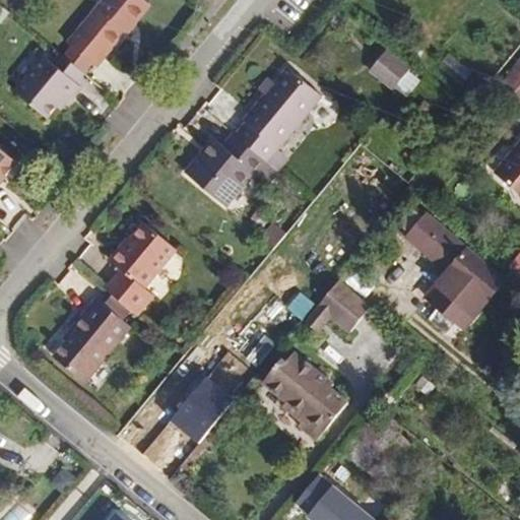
[(123,31),(132,19),(134,21),(149,4),(144,0),(105,0),(68,44),(70,46),(92,64),(95,67),(124,33),(123,31)]
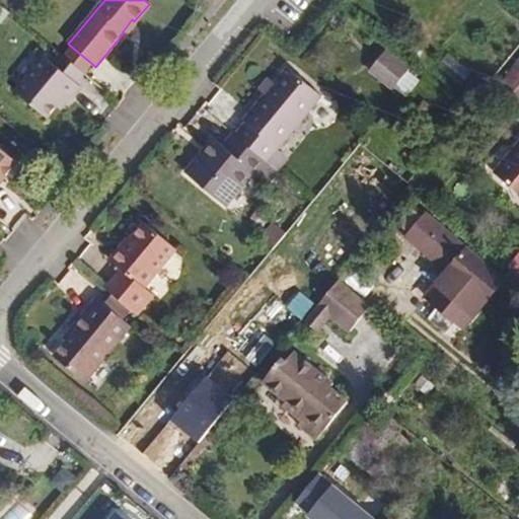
[(92,64),(70,46),(62,56),(84,74),(92,64)]
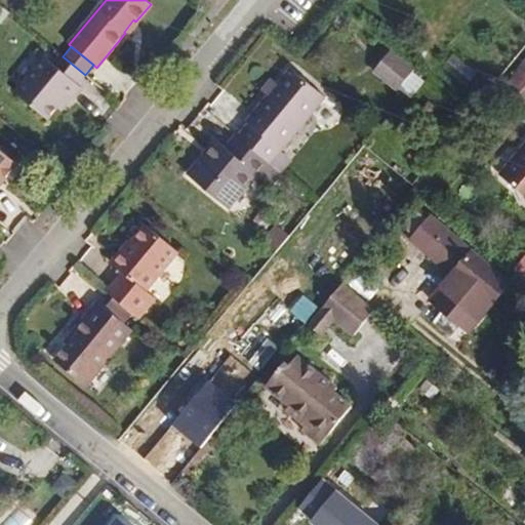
[(375,72),(399,91),(415,71),(391,51),(375,72)]
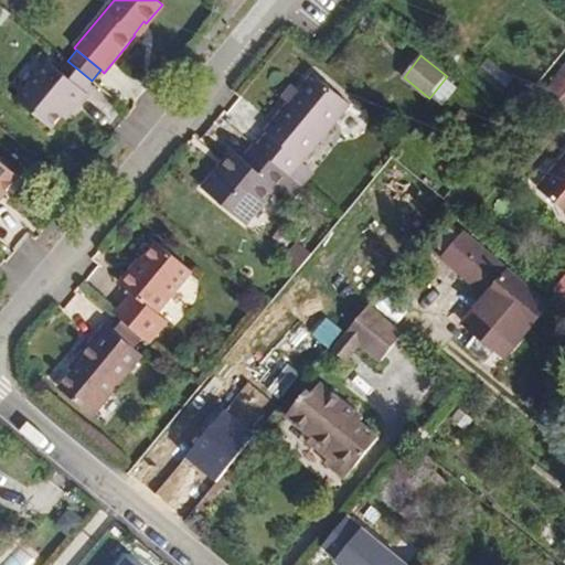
[(59,70),(50,62),(17,100),(52,129),(72,105),(75,107),(87,94),(83,91),(92,81),(67,61),(67,60),(59,70)]
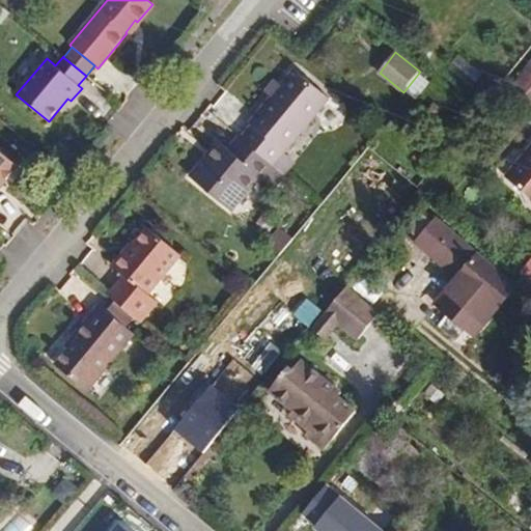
[(530,68),(514,89),(530,103),(530,68)]
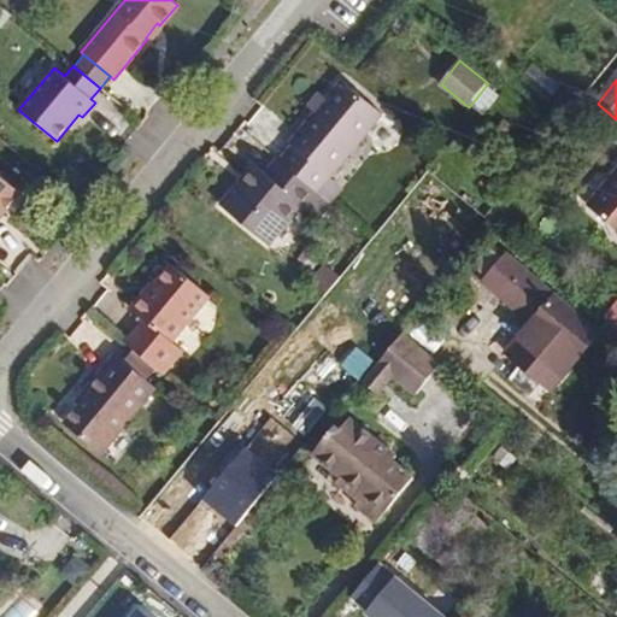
[(280,162),(303,182),(317,193),(330,177),(383,115),(342,81),(327,100),(316,113),(289,144),(293,147),(280,162)]
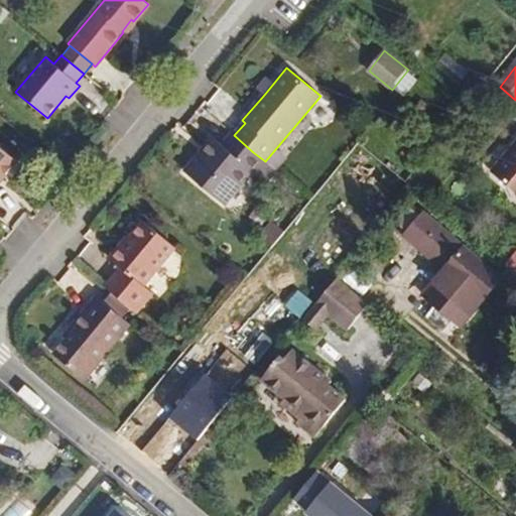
[(273,84),(265,77),(256,89),(264,95),(273,84)]
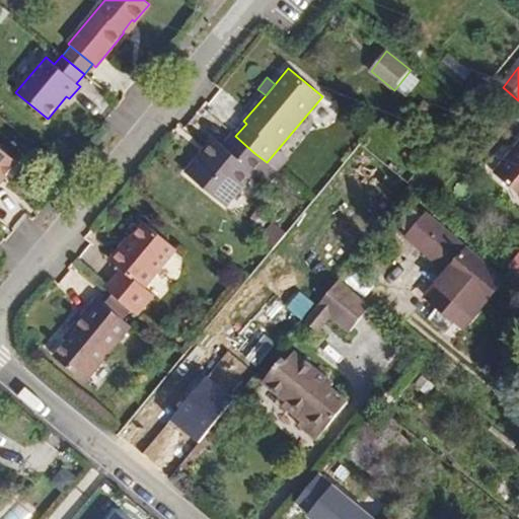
[(267,162),(254,153),(235,136),(232,134),(222,145),(214,139),(186,172),(226,207),(253,173),(268,186),(279,172),(267,162)]
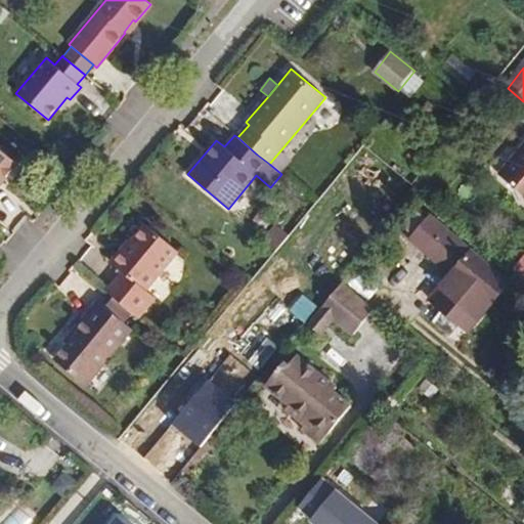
[(523,145),(499,176),(523,194),(523,145)]
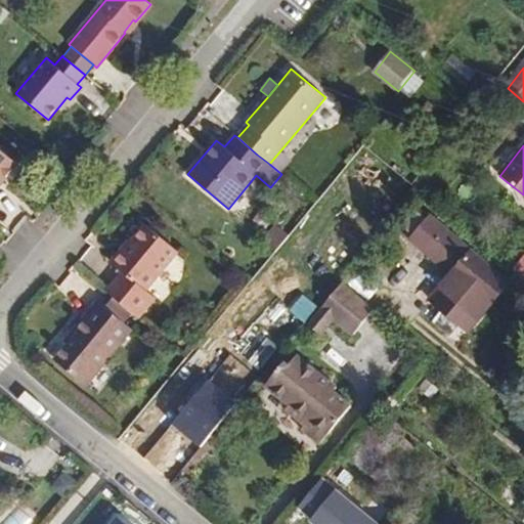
[(0,182),(1,183),(17,164),(0,148),(0,182)]
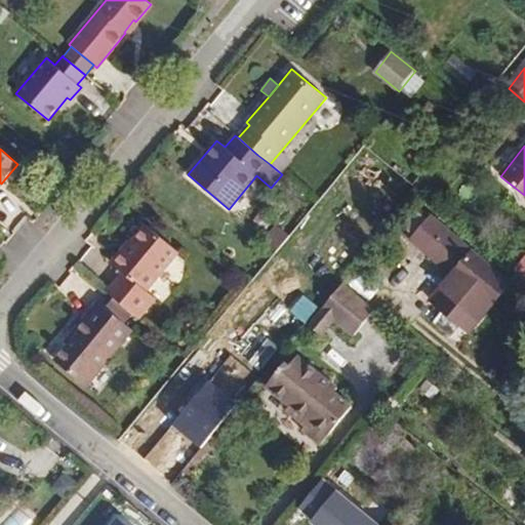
[(293,161),(281,151),(270,164),(282,174),(293,161)]
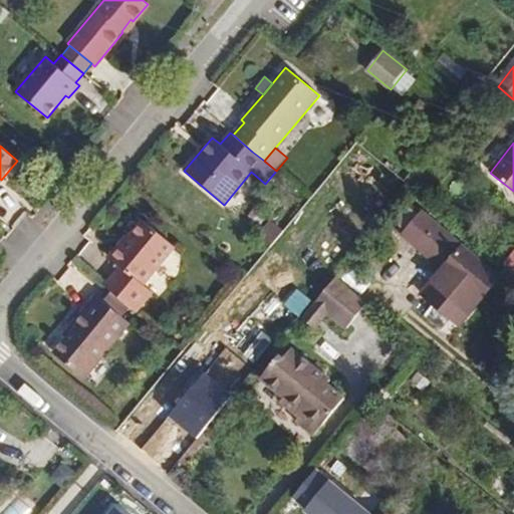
[(499,277),(423,212),(404,235),(443,269),(422,293),(460,325),(499,277)]
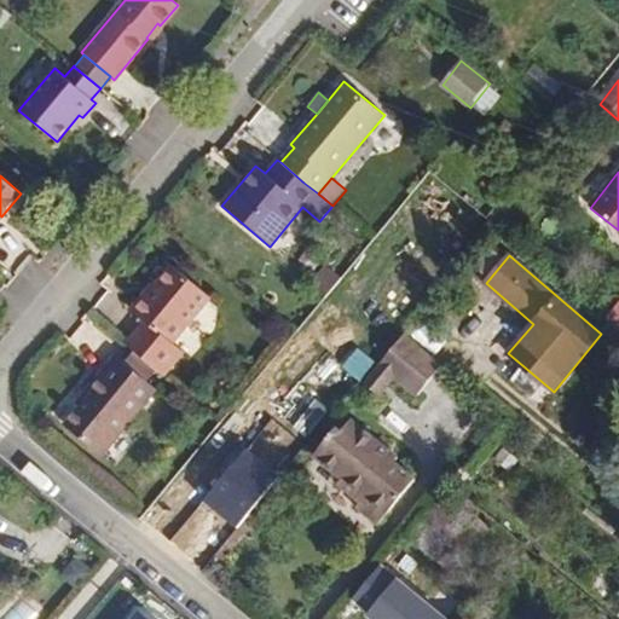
[(172,341),(209,296),(173,266),(156,287),(148,295),(146,294),(132,311),(146,323),(126,347),(132,351),(156,371),(163,377),(184,352),(172,341)]
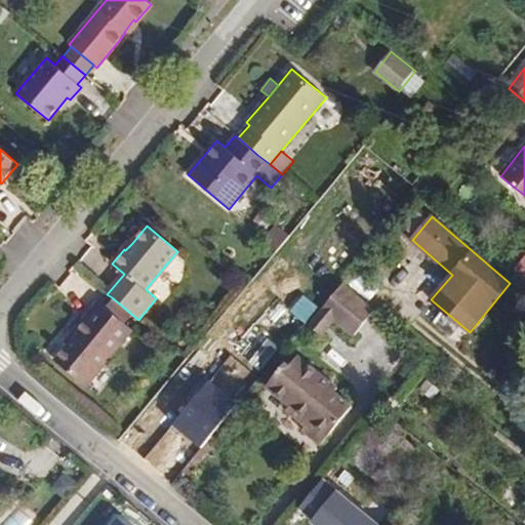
[(132,243),(130,242),(124,249),(125,250),(132,243)]
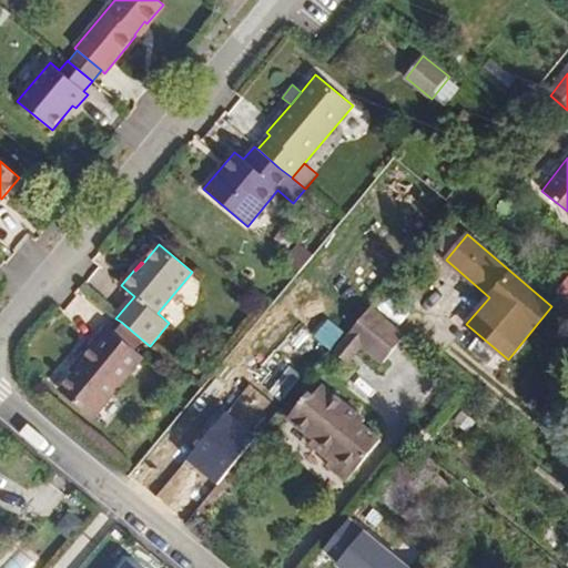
[(362,344),(384,363),(407,336),(372,306),(333,352),(346,363),(362,344)]
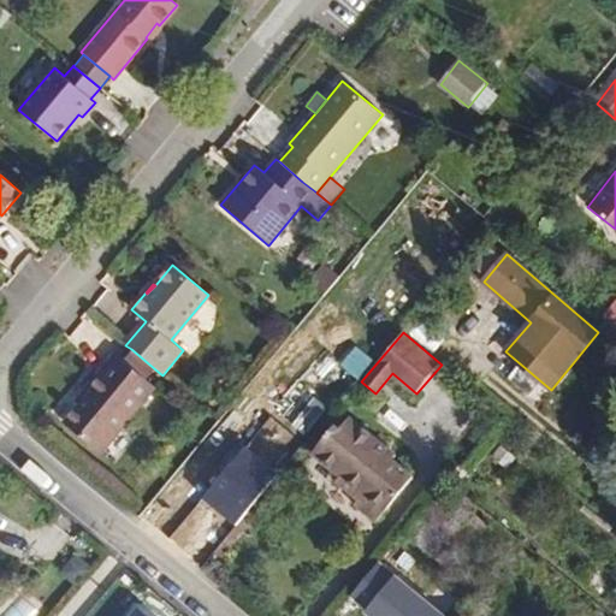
[(360,379),(373,359),(355,347),(342,367),(360,379)]
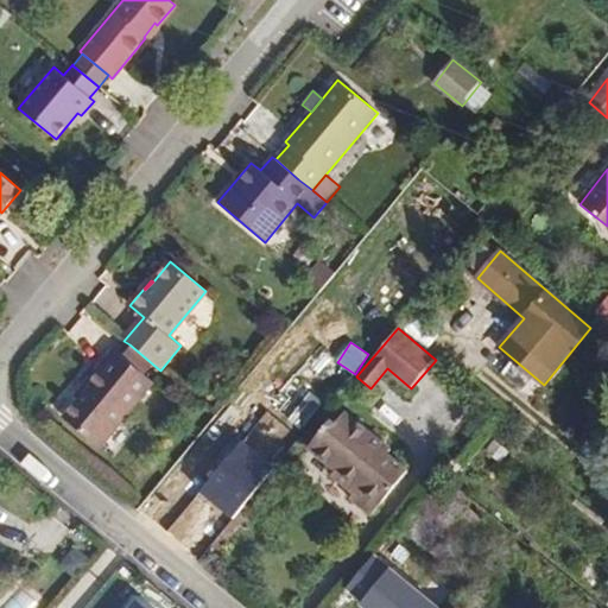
[(153,365),(130,344),(121,355),(145,375),(153,365)]
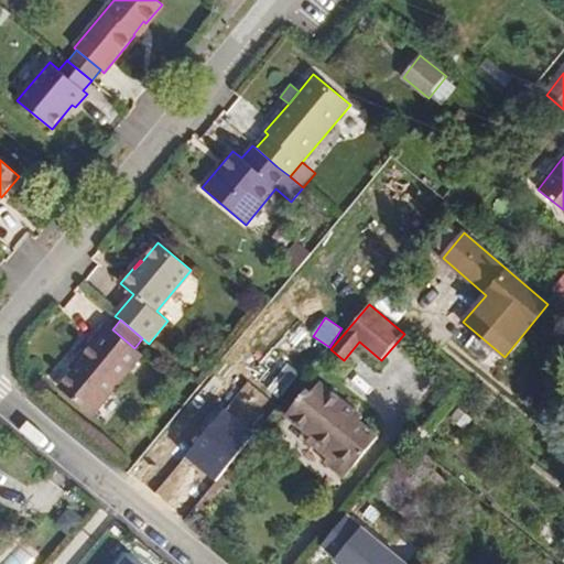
[(74,361),(78,364),(58,388),(93,416),(142,355),(134,348),(112,329),(106,324),(74,361)]
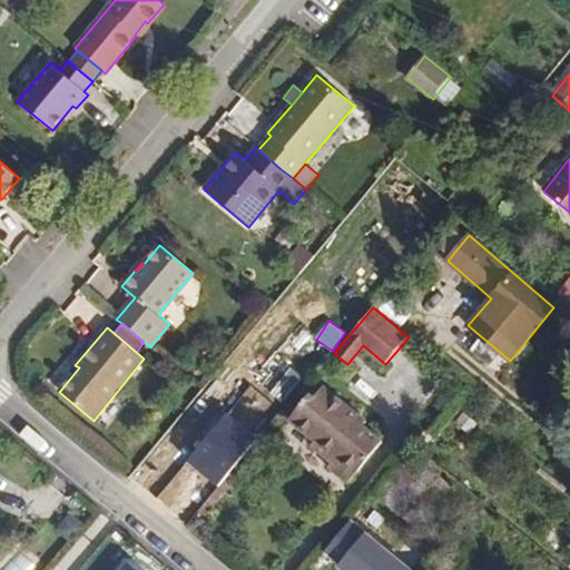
[(366,423),(322,386),(313,397),(308,394),(288,420),(315,441),(312,445),(332,462),(328,465),(350,483),(383,443),(363,428),(366,423)]
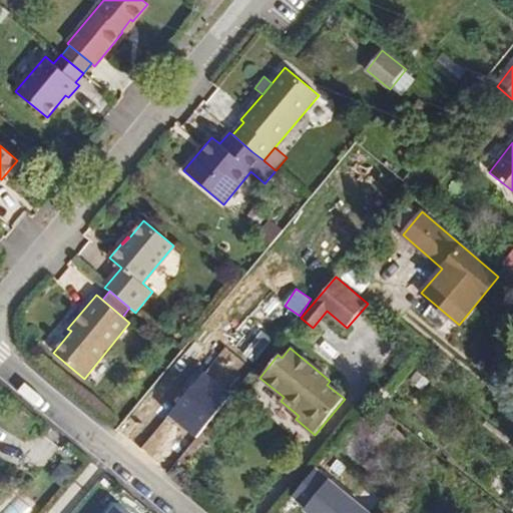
[(371,407),(396,428),(400,423),(375,402),(371,407)]
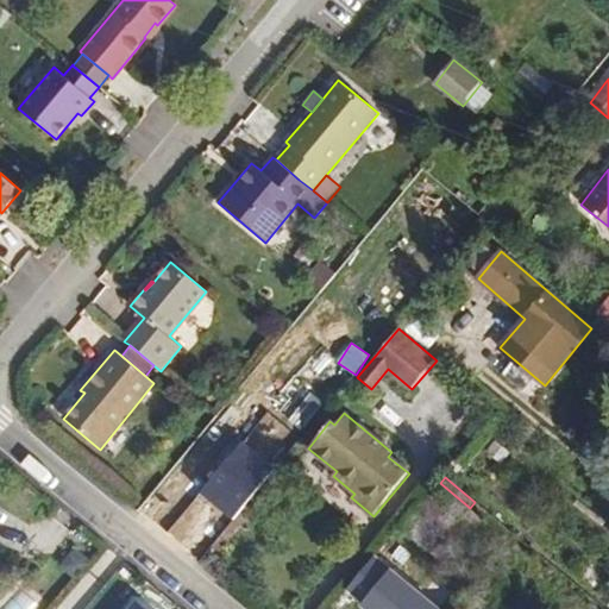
[(401,529),(431,554),(470,508),(440,483),(401,529)]
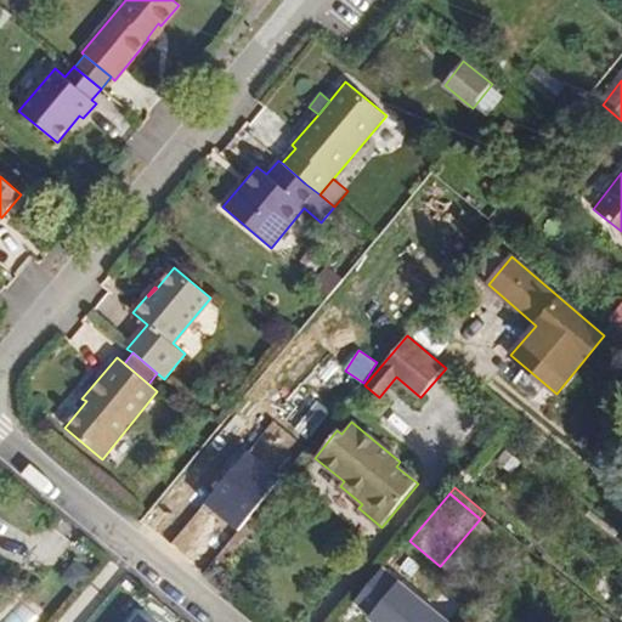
[(258,515),(246,495),(221,508),(233,530),(258,515)]
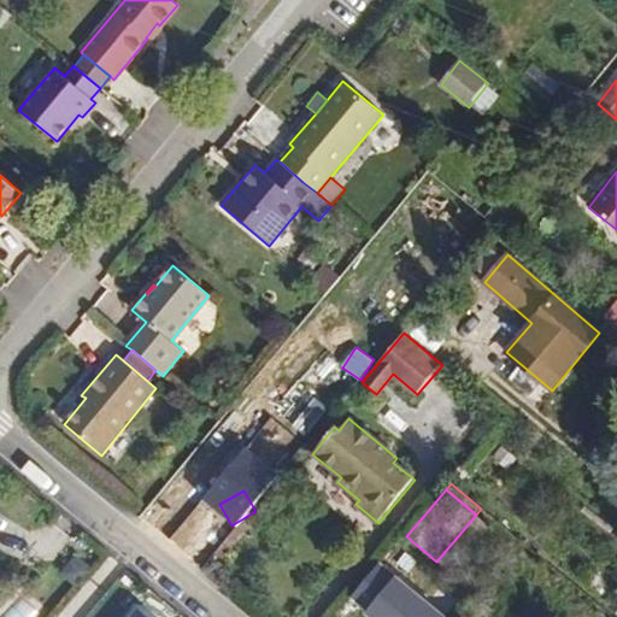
[(491,528),(476,515),(436,562),(452,575),(491,528)]
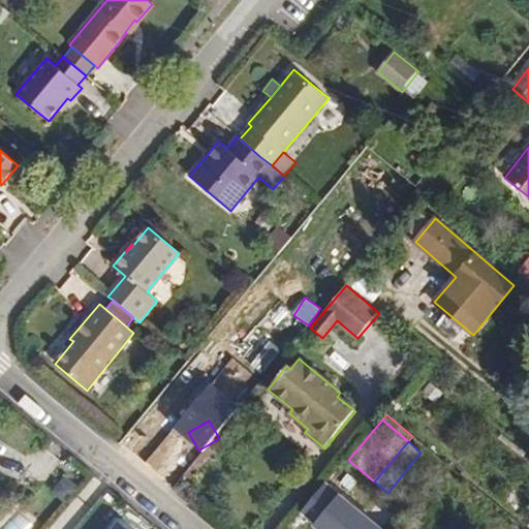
[(331,528),(345,511),(331,500),(322,509),(317,505),(307,518),(312,522),(311,523),(318,528),(331,528)]
